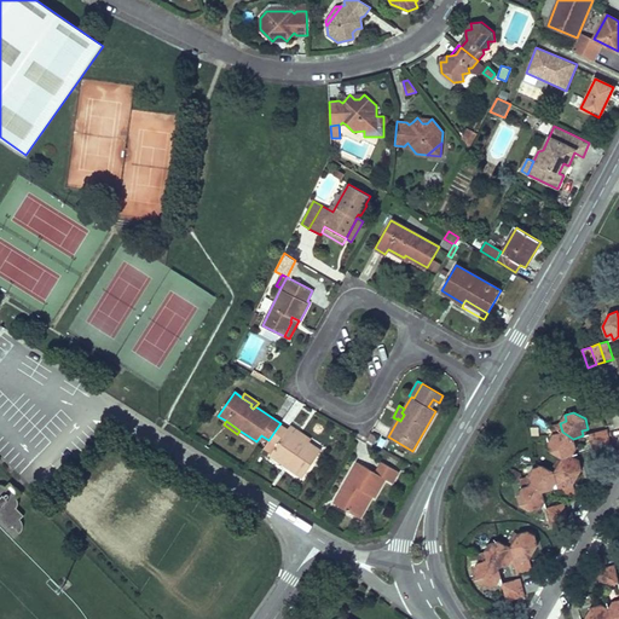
[(562,432),(560,423),(550,424),(553,434),(555,440),(548,443),(550,451),(559,456),(562,458),(572,456),(571,450),(576,449),(573,439),(562,432)]
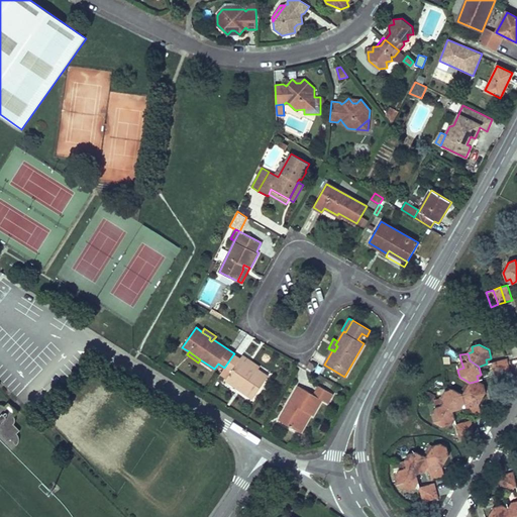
[(257,369),(250,364),(249,365),(246,364),(249,359),(249,358),(242,354),(240,358),(233,354),(224,368),(221,374),(227,378),(226,379),(253,398),(268,376),(257,369)]
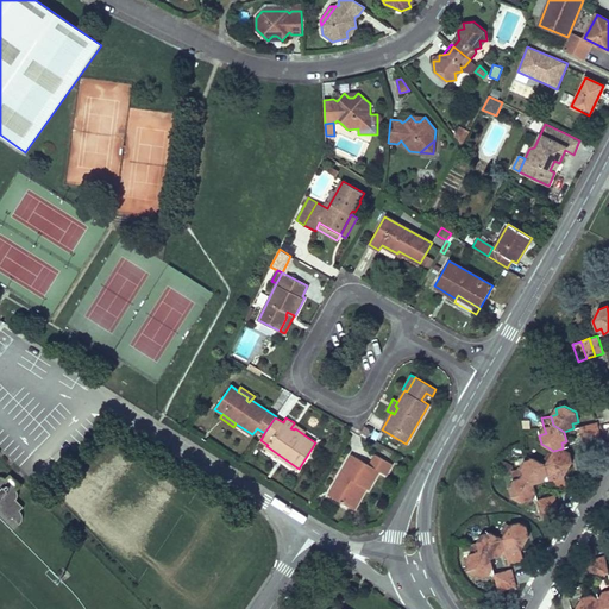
[(597,422),(579,427),(582,435),(600,431),(597,422)]
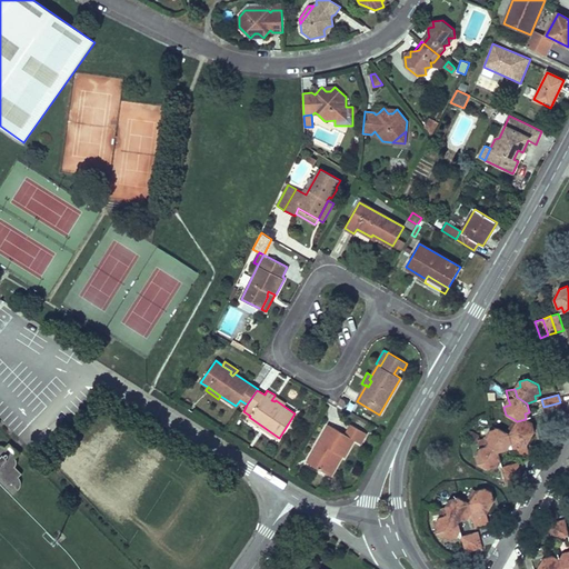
[(286,403),(275,396),(271,400),(275,401),(276,400),(283,406),(286,403)]
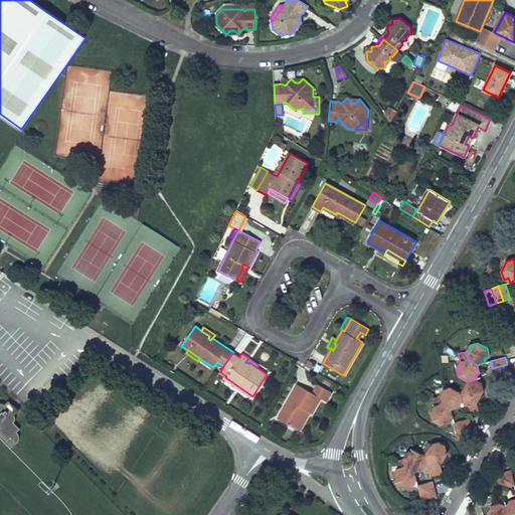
[(308,360),(305,365),(311,369),(314,364),(308,360)]
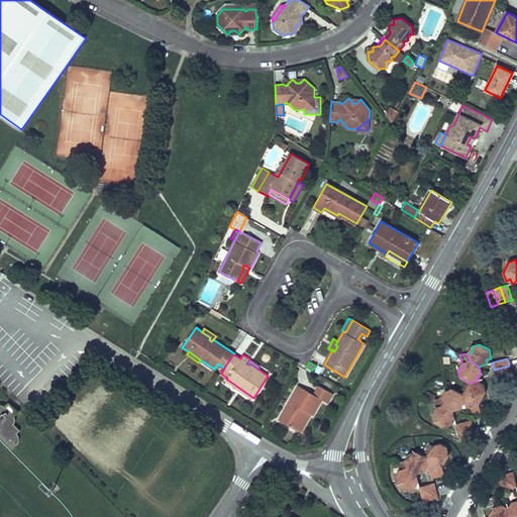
[(509,366),(494,370),(496,378),(511,374),(509,366)]
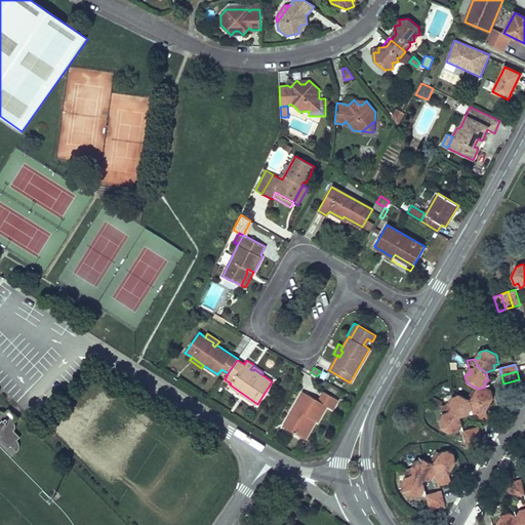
[(467,399),(470,400),(477,389),(474,387),(467,399)]
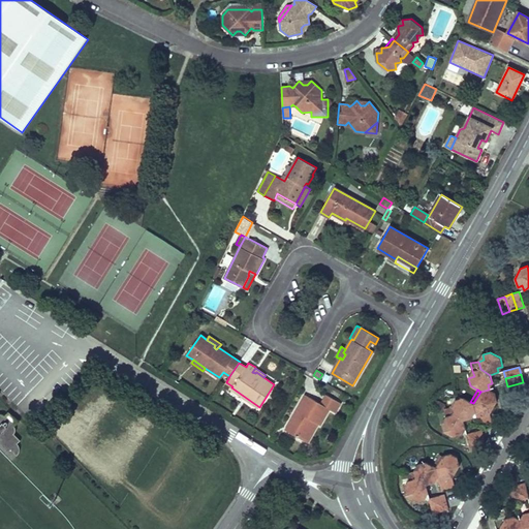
[(480,392),(473,403),(475,412),(478,426),(492,423),(490,413),(497,401),(495,393),(490,394),(489,390),(480,392)]
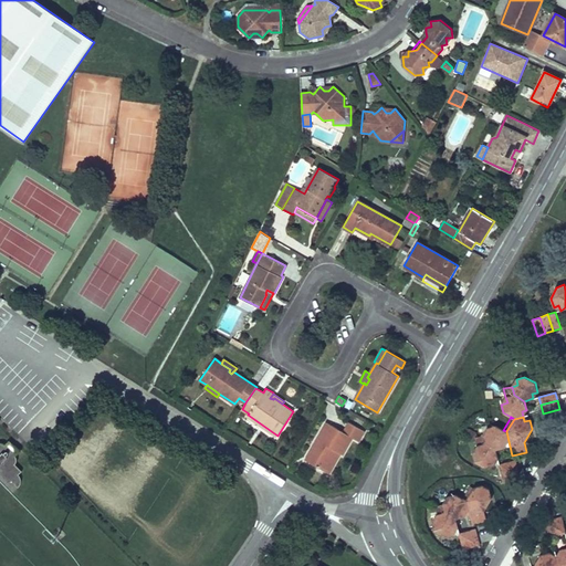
[(306,460),(324,471),(334,454),(333,453),(335,450),(339,453),(343,454),(352,438),(359,441),(365,431),(349,422),(344,432),(327,422),(306,460)]
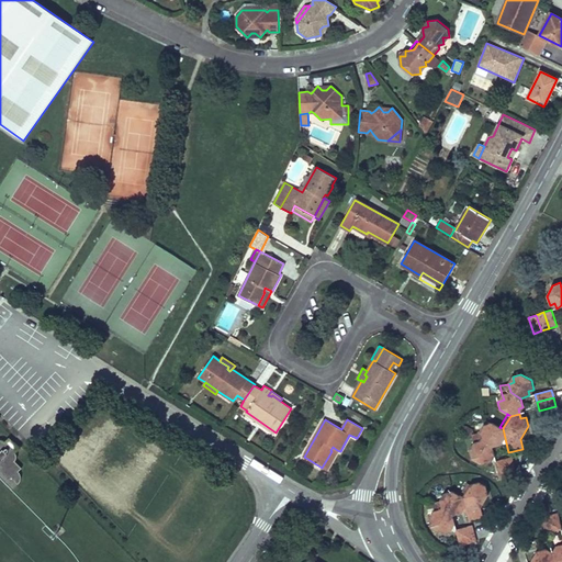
[(482,440),(493,446),(502,444),(501,439),(505,438),(503,428),(499,427),(492,423),(484,425),(486,430),(480,433),(482,440)]
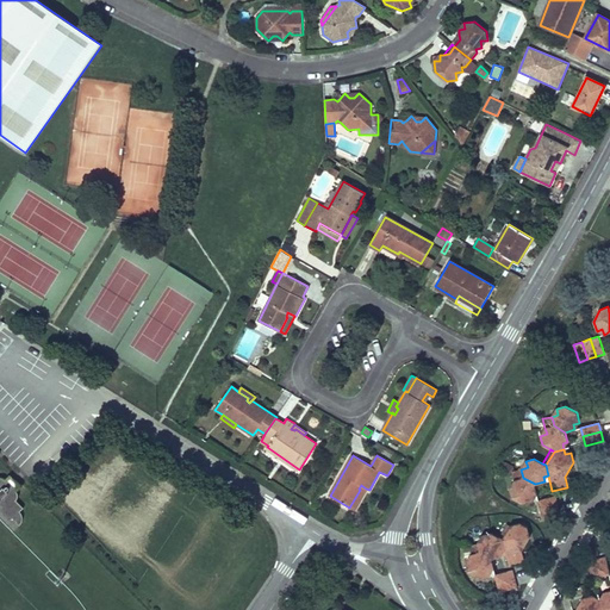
[(511,497),(523,504),(533,502),(531,496),(537,495),(535,484),(523,478),(521,470),(512,472),(515,480),(516,486),(510,489),(511,497)]
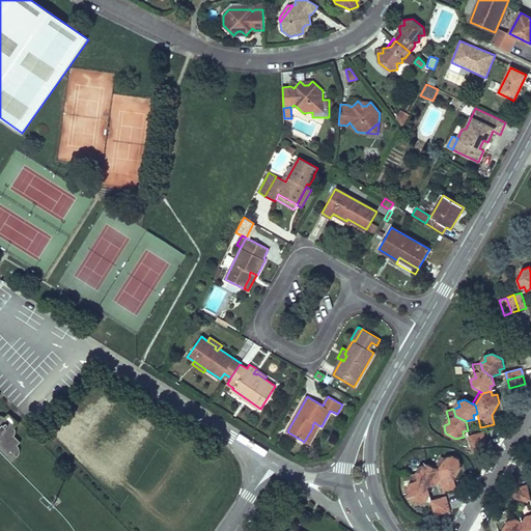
[(18,423),(8,414),(4,418),(3,417),(2,416),(0,416),(0,415),(0,440),(17,457),(18,456),(19,454),(20,452),(20,450),(20,448),(19,446),(18,445),(20,442),(14,436),(15,435),(15,434),(16,432),(16,430),(16,429),(15,428),(14,427),(18,423)]
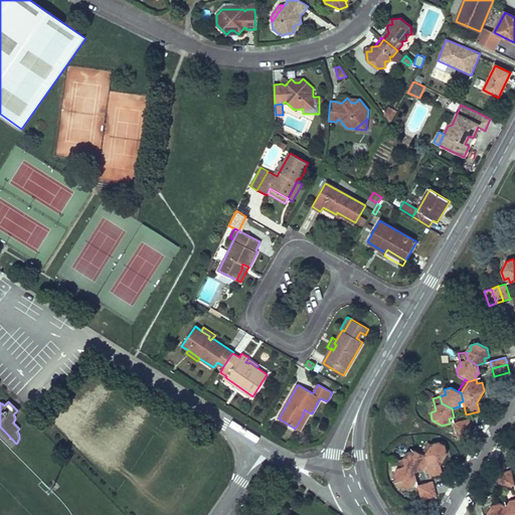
[(304,413),(295,428),(299,431),(309,412),(305,409),(303,412),(304,413)]
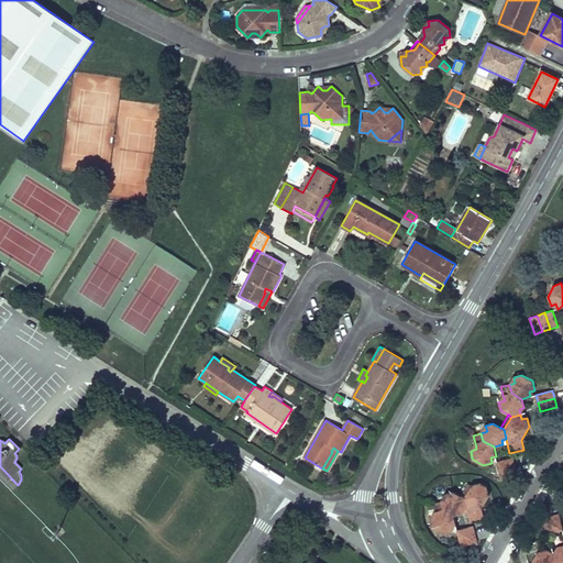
[(512,457),(496,461),(498,470),(515,465),(512,457)]
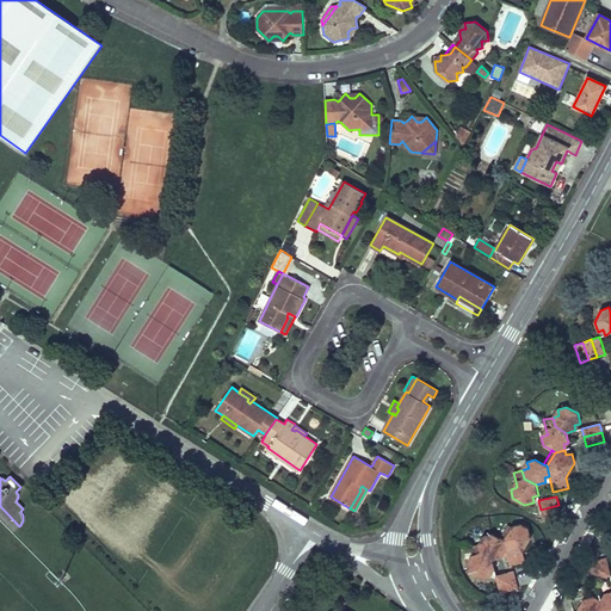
[(559,505),(541,510),(543,519),(561,514),(559,505)]
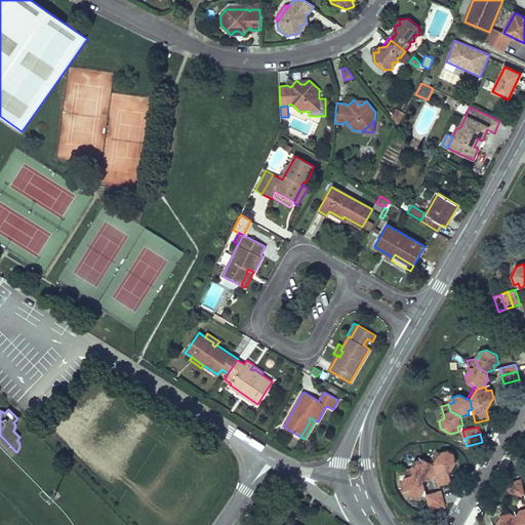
[(456,461),(453,453),(449,454),(448,450),(439,452),(432,465),(435,473),(438,486),(451,483),(449,474),(456,461)]
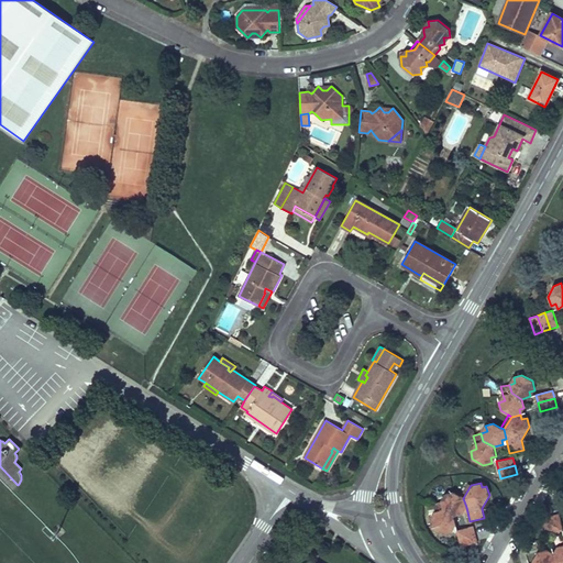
[(463,498),(471,485),(468,484),(461,496),(463,498)]
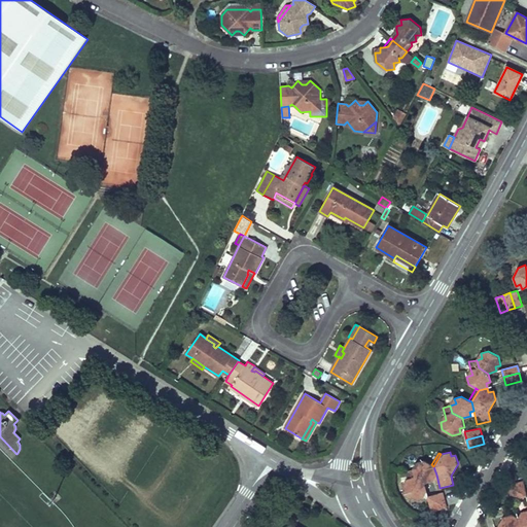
[(431,464),(424,460),(417,462),(418,468),(413,469),(414,477),(424,483),(433,481),(431,476),(436,475),(433,466),(431,464)]
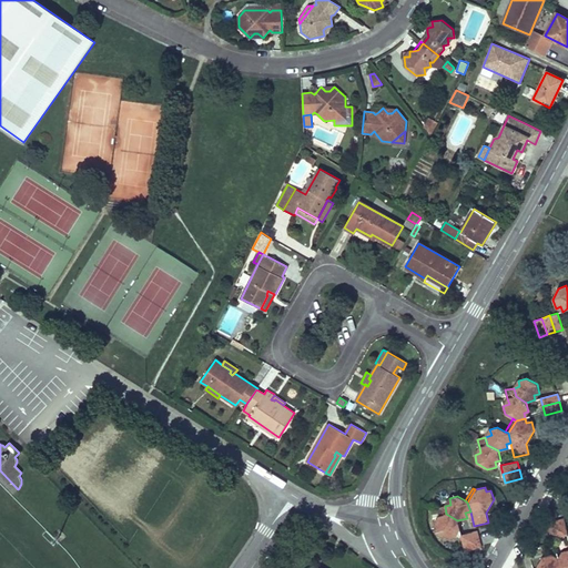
[(457,520),(446,514),(445,506),(436,508),(438,516),(440,523),(434,524),(436,533),(447,538),(456,536),(455,531),(459,529),(457,520)]
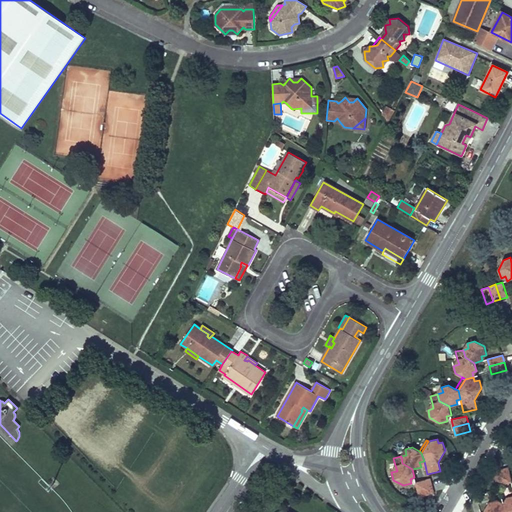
[(511,481),(508,467),(500,469),(505,484),(511,481)]
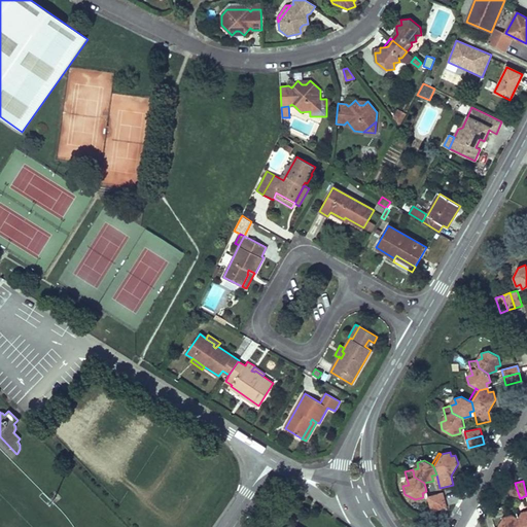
[(520,498),(515,483),(507,485),(512,500),(520,498)]
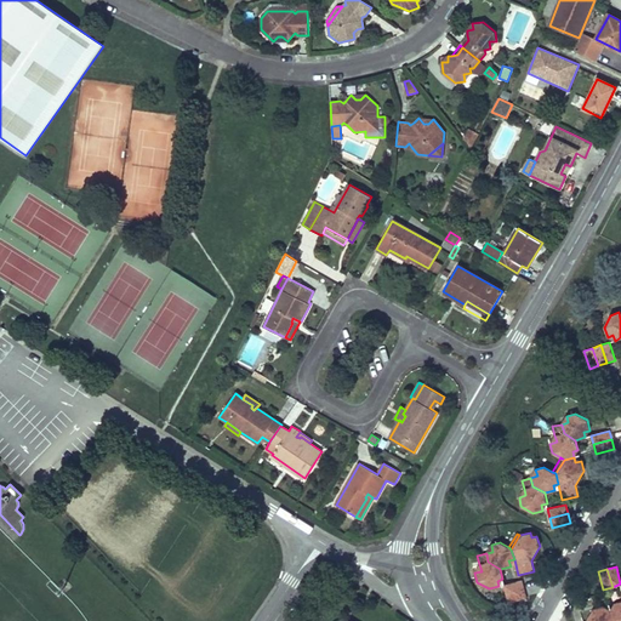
[(522,580),(503,585),(506,593),(524,588),(522,580)]
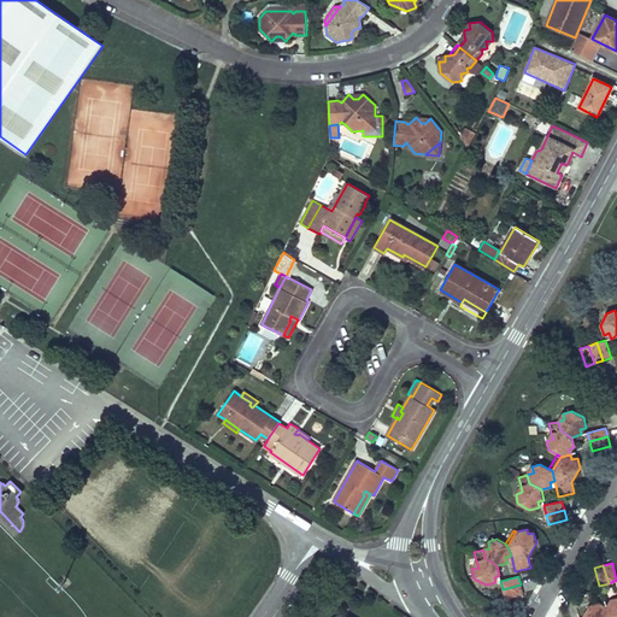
[(521,585),(503,589),(505,599),(523,594),(521,585)]
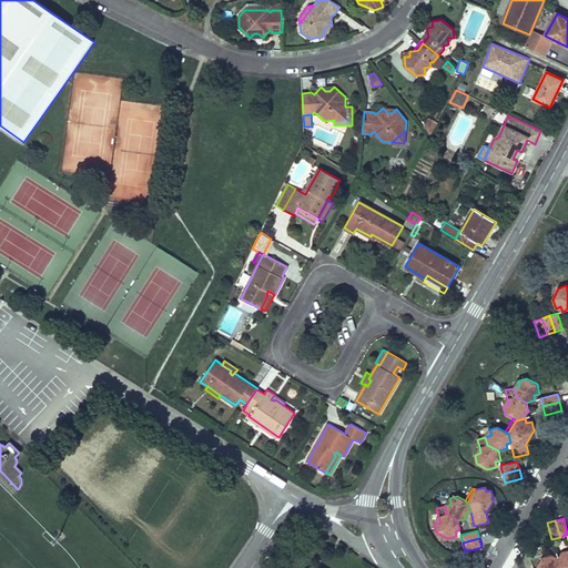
[(560,567),(561,567),(559,558),(554,559),(553,555),(543,557),(536,567),(560,567)]
